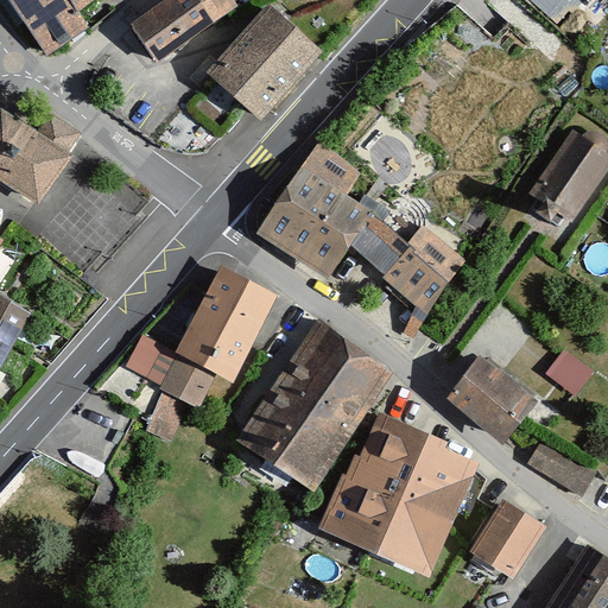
[(0,0),(0,2),(42,62),(84,36),(74,19),(99,0),(0,0)]
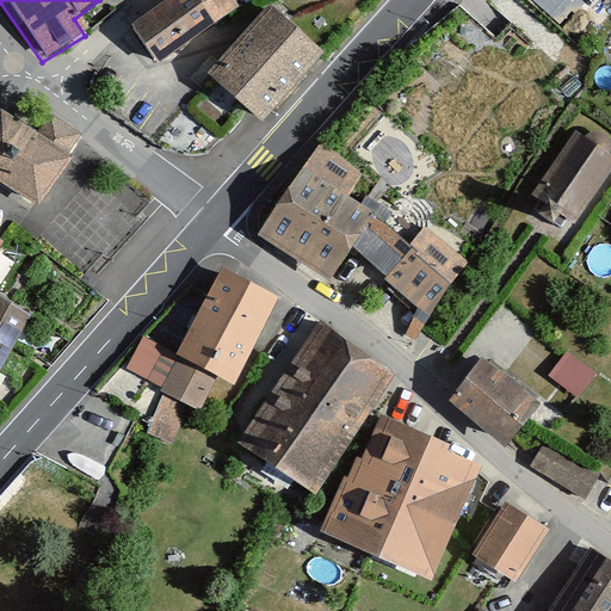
[(234,0),(174,0),(133,29),(156,63),(239,7),(234,0)]
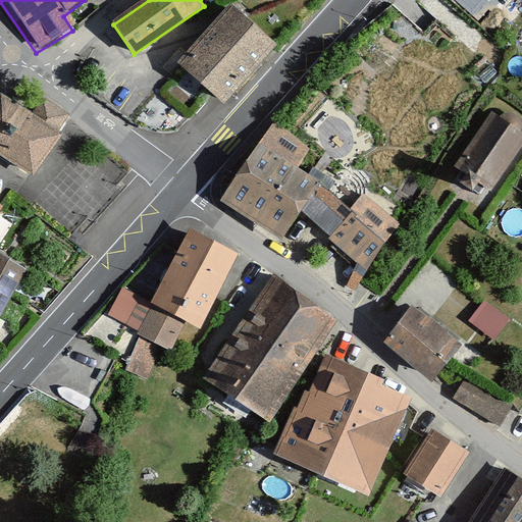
[(232,5),(180,63),(224,102),(276,45),(232,5)]
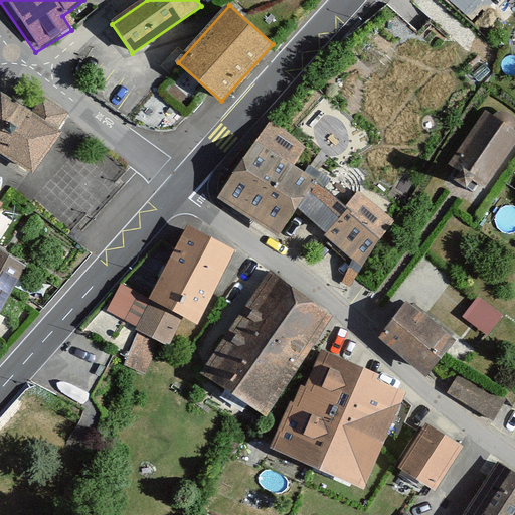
[(57,136),(0,99),(0,158),(29,178),(57,136)]
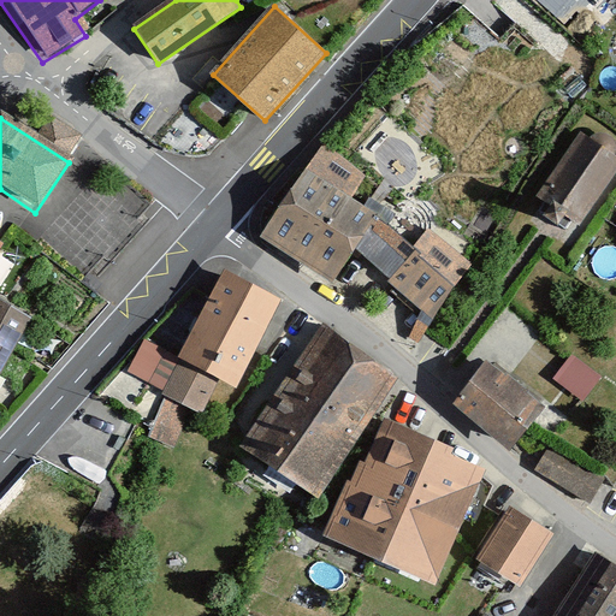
[(582,135),(539,197),(558,212),(579,227),(615,172),(615,158),(614,158),(615,153),(615,142),(615,141),(610,136),(604,135),(596,136),(591,141),(582,135)]
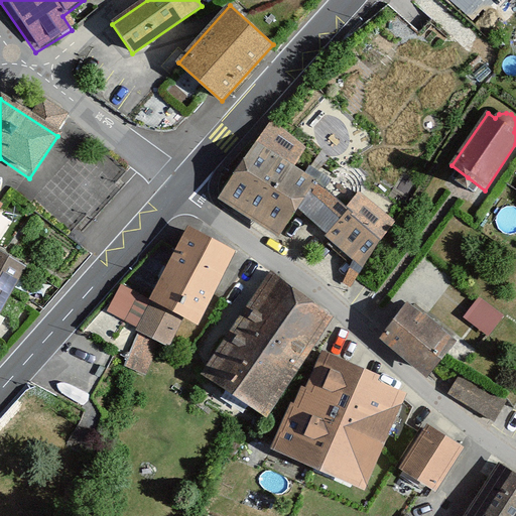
[(306,148),(270,123),(218,199),(279,237),(298,210),(327,235),(350,212),(327,186),(332,178),(309,165),(305,172),(295,166),(306,148)]
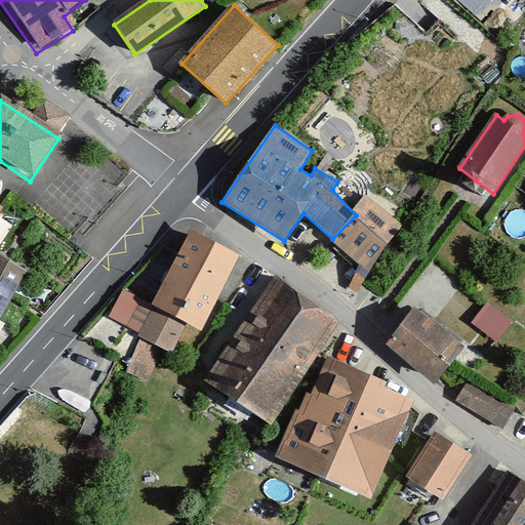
[(364,281),(400,225),(370,202),(356,215),(332,239),(360,264),(351,285),(358,290),(364,281)]
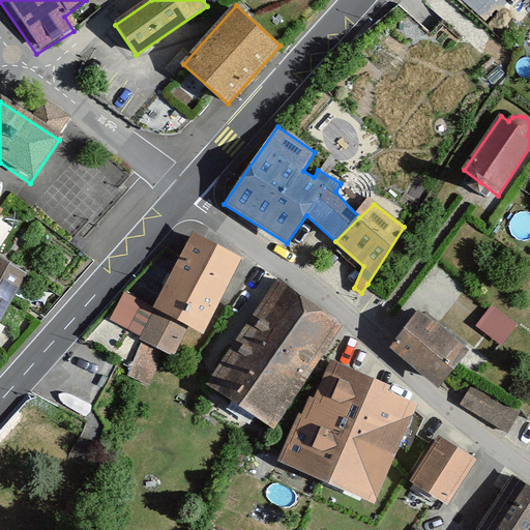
[(237,268),(188,244),(151,317),(121,301),(105,334),(154,359),(168,332),(197,347),(237,268)]
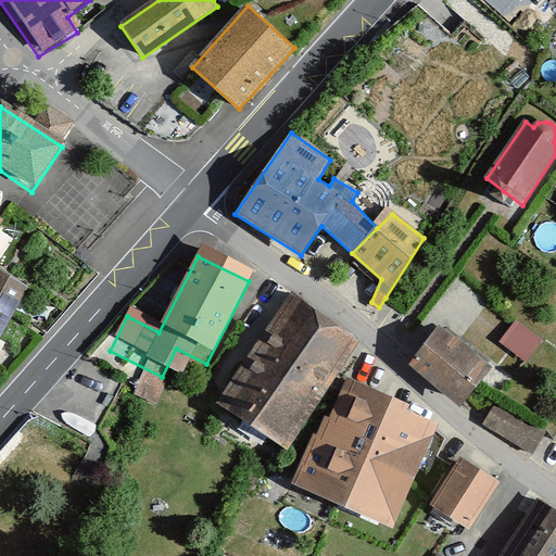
[(0,336),(24,294),(0,280),(0,336)]
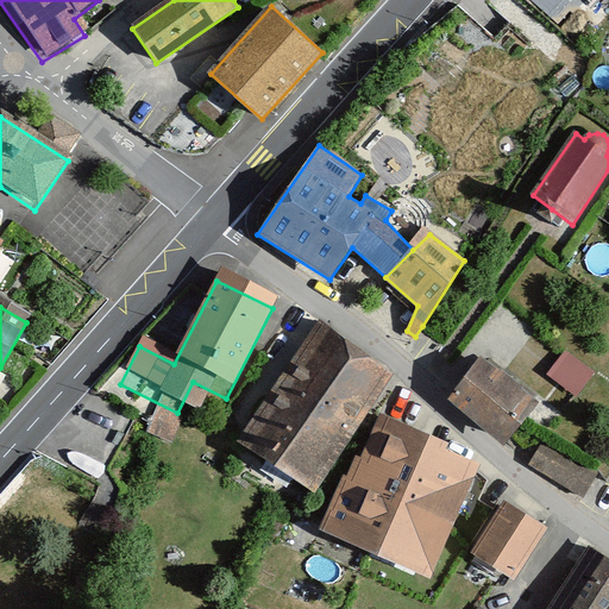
[(233,454),(307,504),(389,383),(315,333),(233,454)]
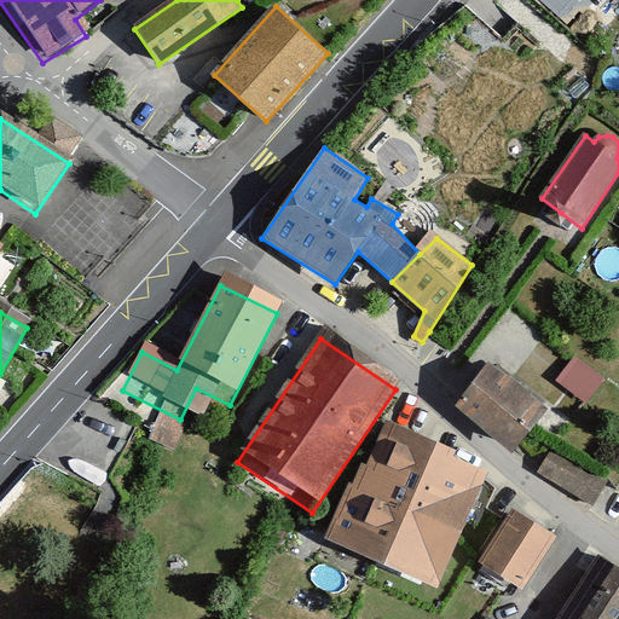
[(576,358),(559,381),(585,401),(603,379),(576,358)]
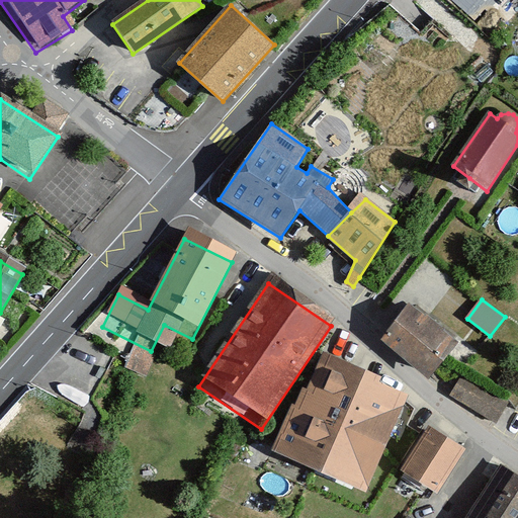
[(457,339),(410,305),(384,335),(432,375),(457,339)]
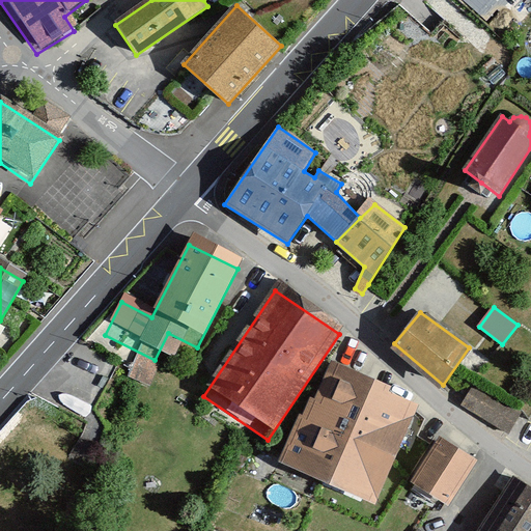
[(419,404),(333,368),(317,403),(310,400),(280,463),(374,508),(419,404)]
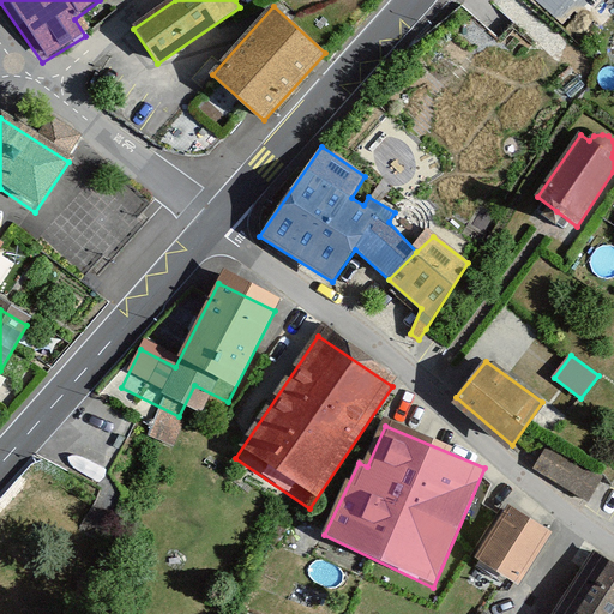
[(548,444),(535,465),(589,498),(602,476),(548,444)]
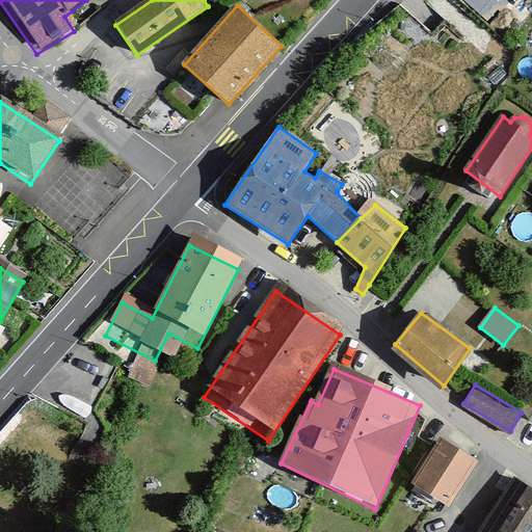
[(444,439),(414,483),(449,506),(478,461),(444,439)]
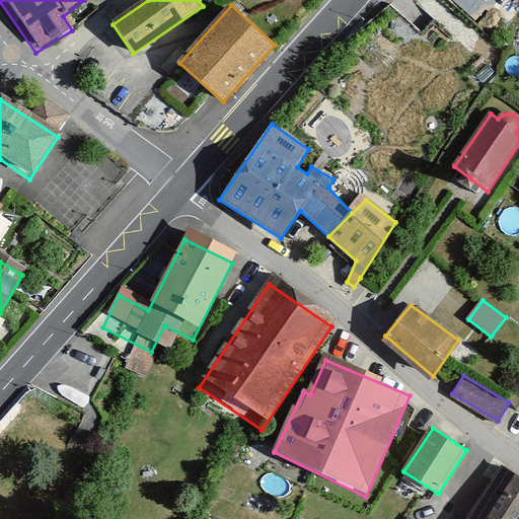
[(518,518),(518,487),(499,474),(468,518),(518,518)]
